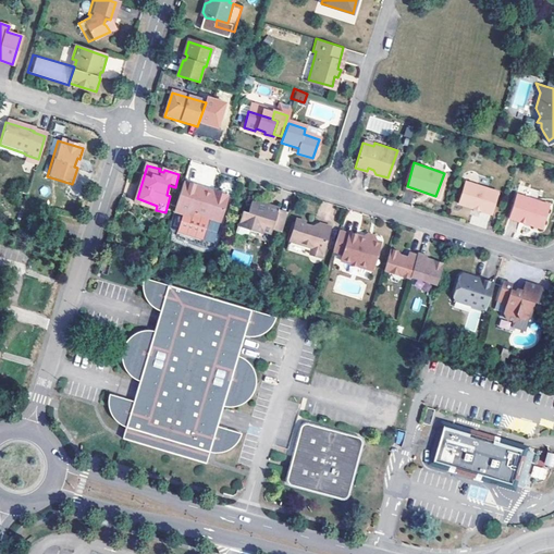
[(185,182),(175,211),(182,213),(181,219),(217,230),(228,194),(213,189),(213,192),(199,188),(200,186),(185,182)]
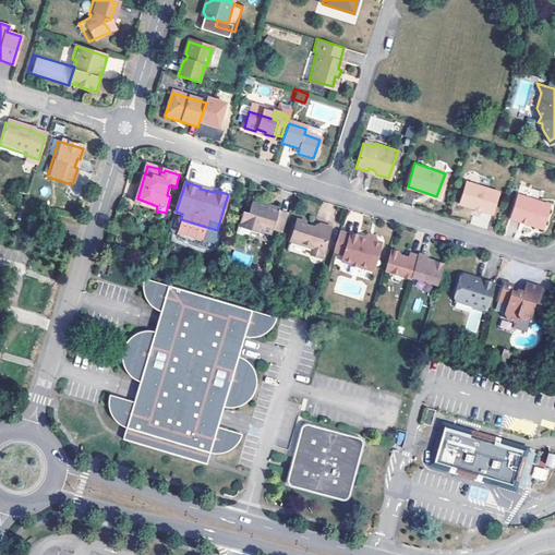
[(499,192),(467,182),(459,204),(493,214),(499,192)]
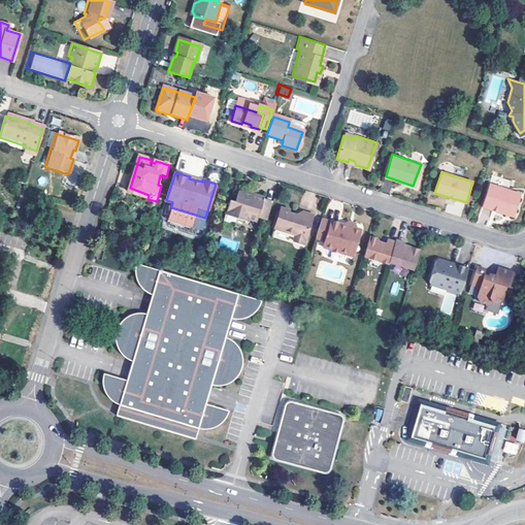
[(522,193),(491,184),(484,205),(516,214),(522,193)]
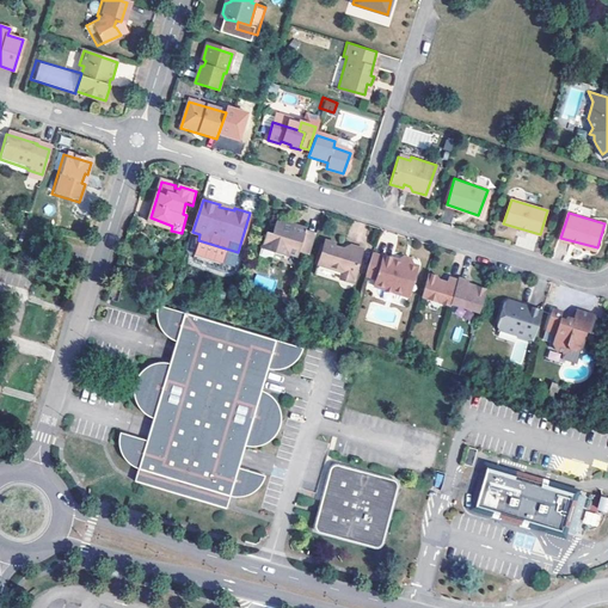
[(149,223),(171,231),(172,226),(151,217),(149,223)]
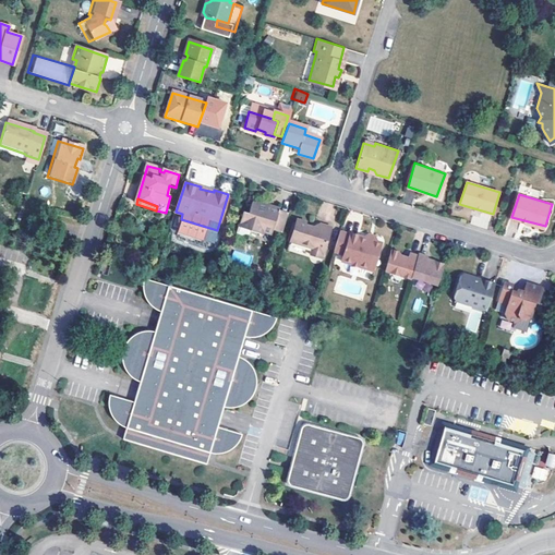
[(273,229),(282,232),(289,212),(280,209),(280,207),(269,204),(267,207),(251,202),(248,210),(243,209),(238,227),(249,231),(250,227),(272,233),(273,229)]
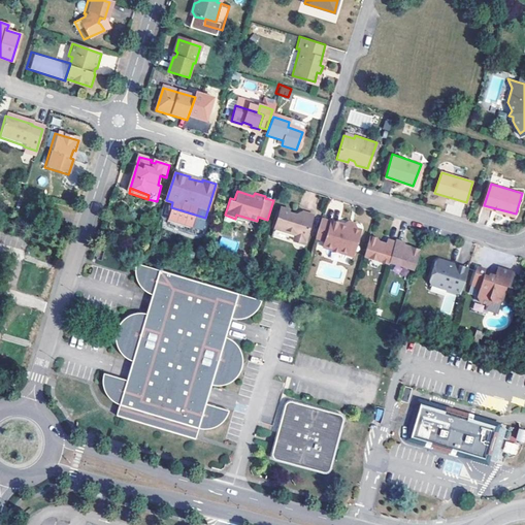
[(281,204),(275,227),(295,232),(294,237),(306,241),(309,231),(307,231),(313,211),(303,209),(302,212),(291,209),(292,207),(281,204)]
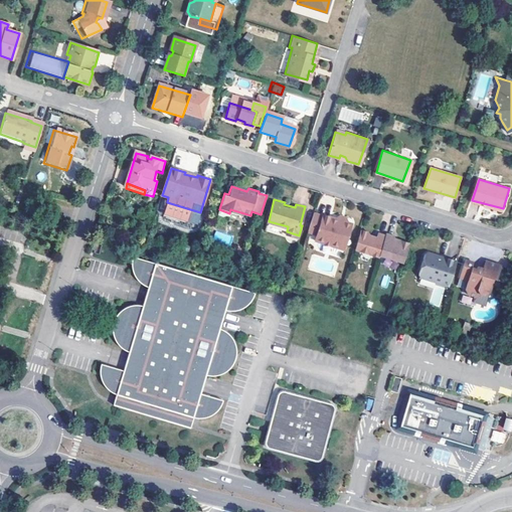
[(65,208),(59,206),(56,215),(62,218),(65,208)]
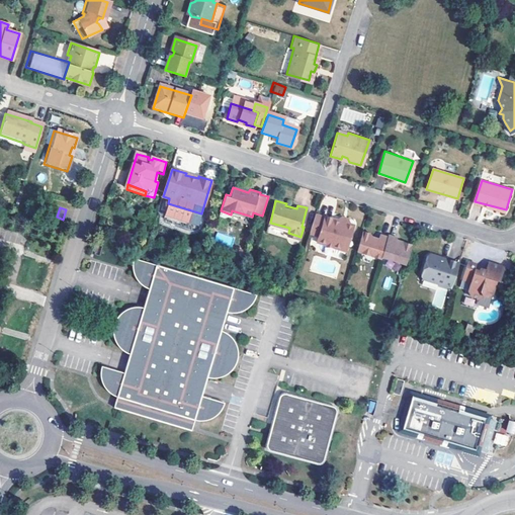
[(348,221),(337,218),(324,213),(324,216),(316,213),(309,238),(342,248),(345,236),(350,238),(354,223),(348,221)]
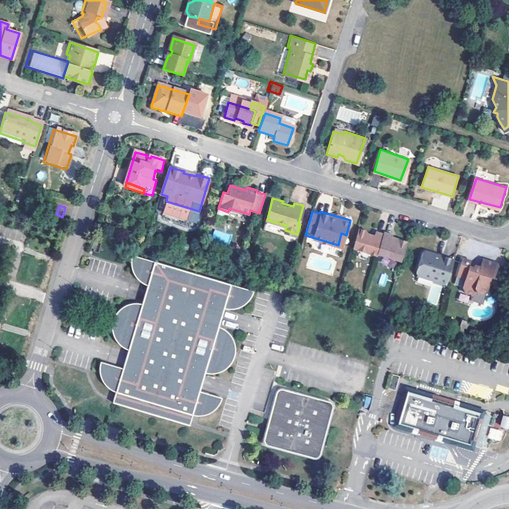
[(361,225),(355,246),(378,253),(379,250),(403,258),(408,238),(401,235),(401,238),(391,235),(392,231),(384,229),(384,231),(377,229),(376,232),(367,229),(367,226),(361,225)]
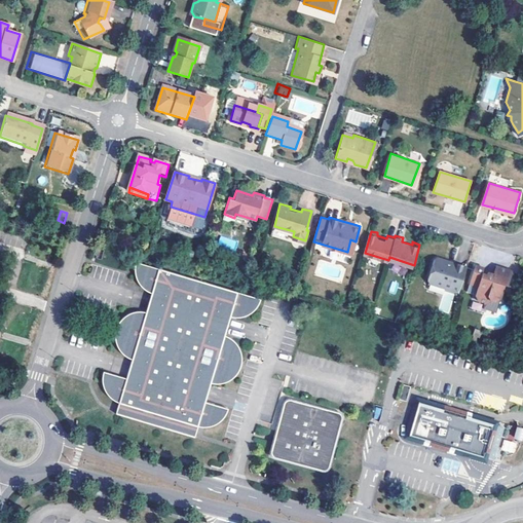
[(218,232),(215,241),(231,248),(234,238),(218,232)]
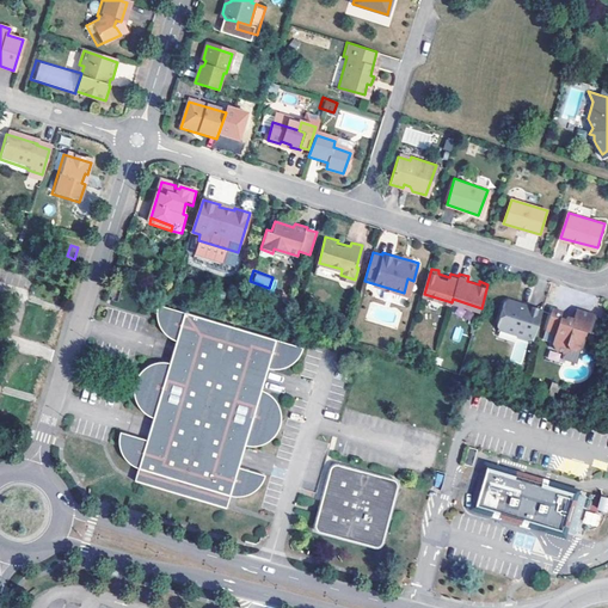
[(407,278),(404,293),(410,295),(413,281),(407,278)]
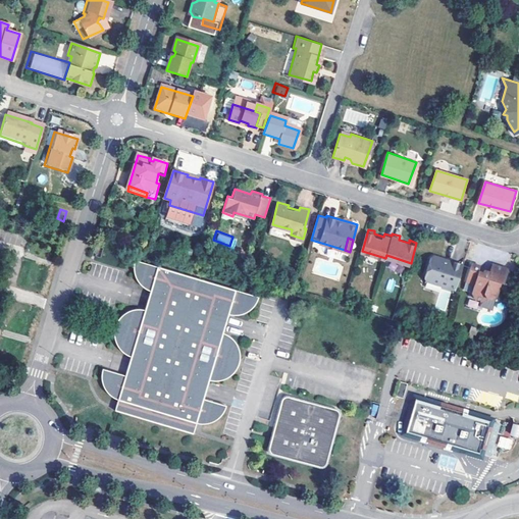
[(457,288),(464,262),(452,259),(451,262),(443,260),(440,257),(434,255),(431,258),(426,276),(428,280),(457,288)]
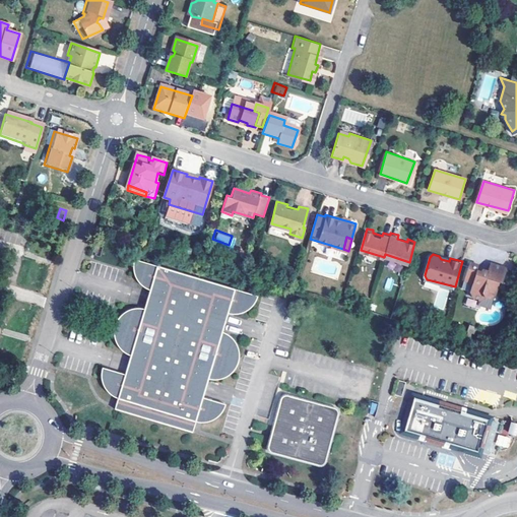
[(137,275),(143,285),(151,287),(146,306),(131,308),(123,314),(117,324),(117,338),(119,343),(123,350),(131,352),(126,371),(104,365),(103,377),(107,387),(118,395),(115,407),(191,433),(195,422),(210,419),(215,416),(219,412),(224,405),(203,397),(207,380),(218,379),(228,376),(237,365),(237,351),(236,344),(232,337),(223,330),(229,314),(244,312),(249,310),(254,305),(258,298),(136,258),(137,275)]
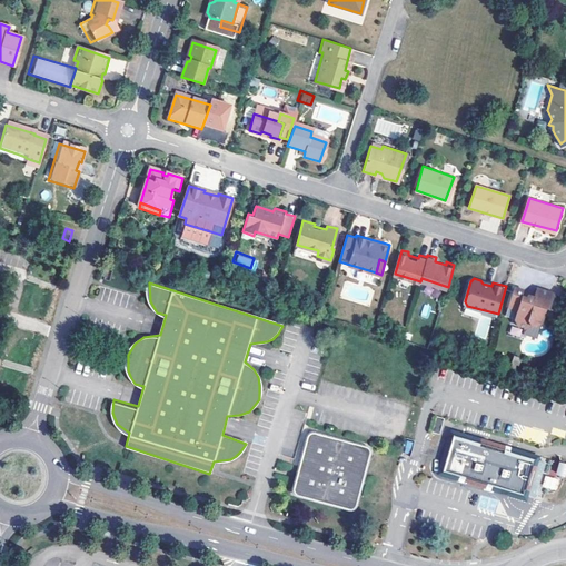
[(550,306),(556,291),(537,286),(535,293),(528,291),(527,294),(523,293),(524,287),(515,284),(508,304),(517,306),(514,316),(517,323),(523,324),(528,320),(533,323),(542,316),(546,305),(550,306)]
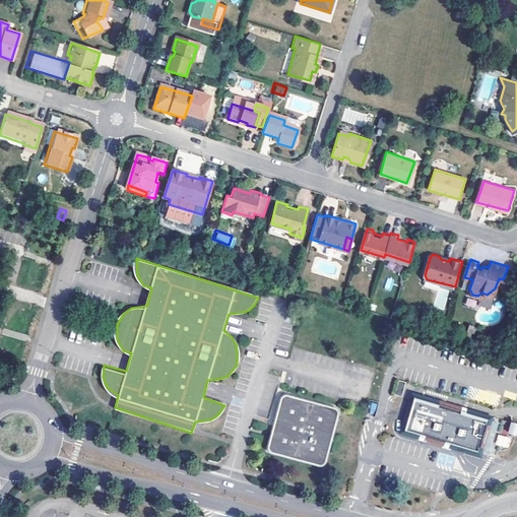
[(472,279),(464,277),(461,285),(469,288),(472,279)]
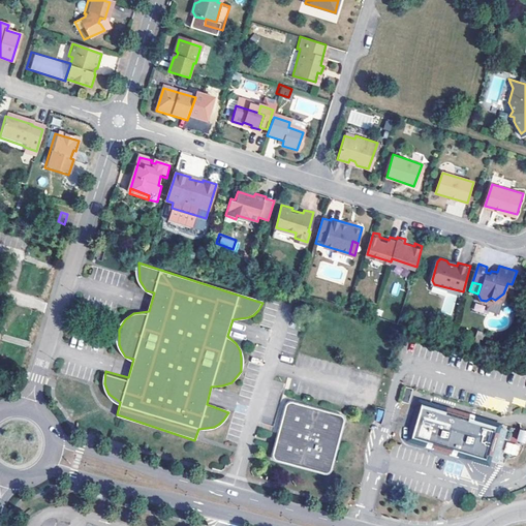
[(398,398),(405,400),(409,385),(402,383),(398,398)]
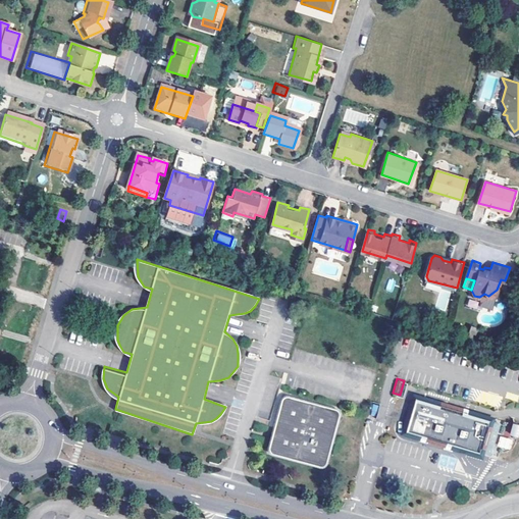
[(287,397),(284,398),(271,450),(271,452),(273,454),(321,466),(324,466),(328,465),(342,413),(340,410),(336,408),(291,397),(287,397)]
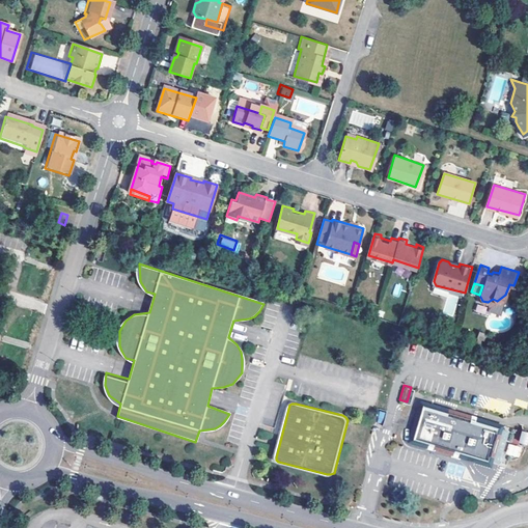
[(515,440),(524,442),(527,429),(519,427),(515,440)]
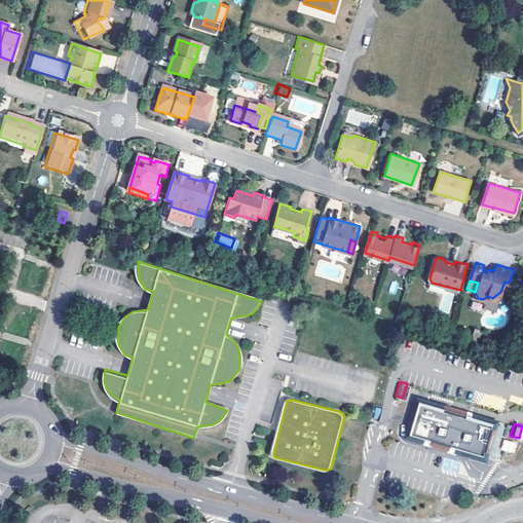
[(500,436),(497,447),(511,450),(514,440),(500,436)]
